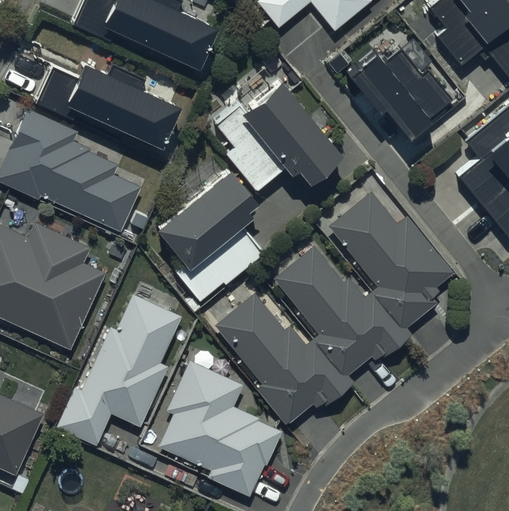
[(221,31),(153,0),(84,0),(73,24),(112,41),(116,33),(202,72),(221,31)]
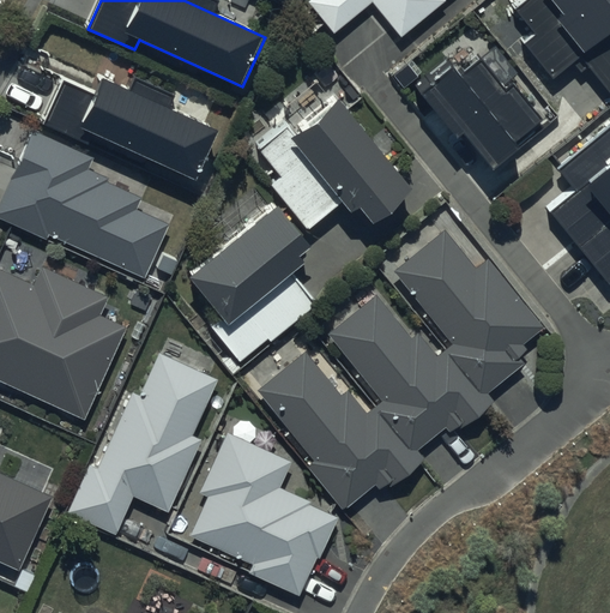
[(309,0),(308,1),(334,34),(372,2),(402,37),(445,0),(309,0)]
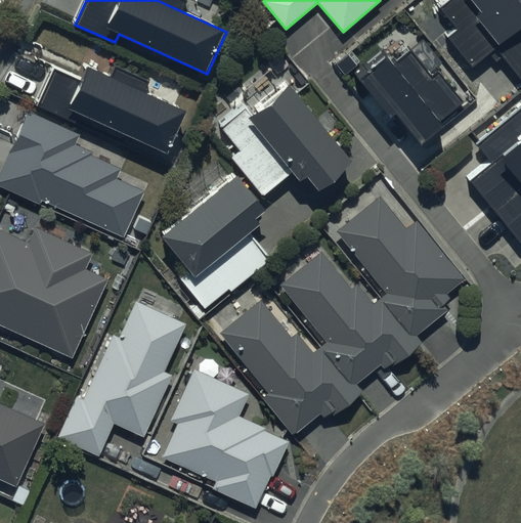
[(520,8),(513,0),(443,0),(433,8),(450,30),(443,35),(470,68),(490,51),(496,58),(503,54),(520,77),(520,8)]
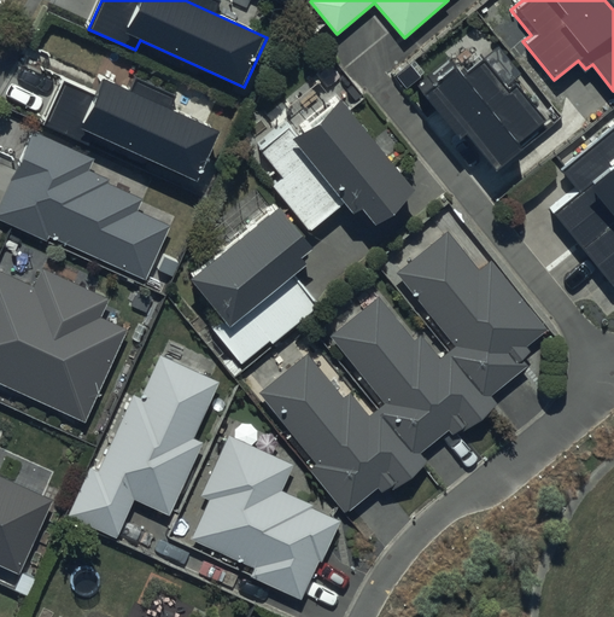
[(449,64),(415,92),(452,138),(460,133),(490,170),(518,147),(515,143),(544,118),(515,83),(507,91),(483,60),(461,79),(449,64)]
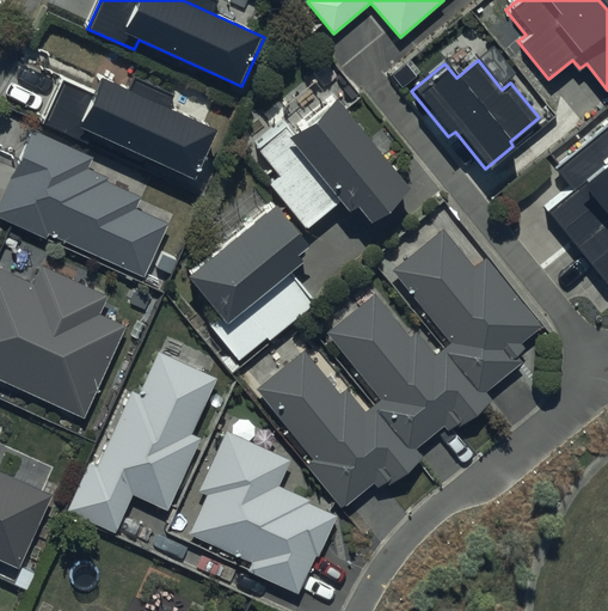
[(222,132),(105,78),(98,95),(66,80),(45,123),(92,144),(97,134),(200,181),(222,132)]
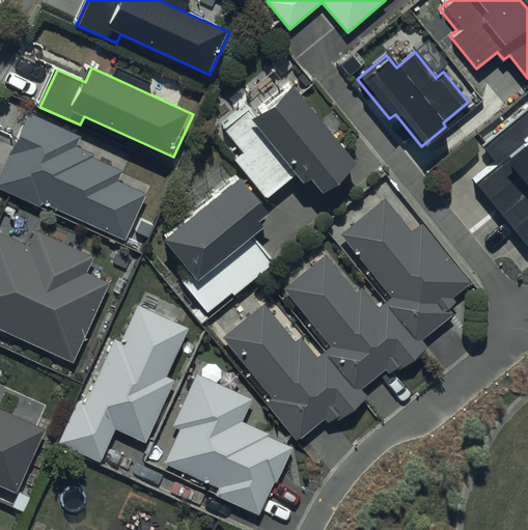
[(246,109),(223,128),(244,152),(234,161),(266,198),(294,175),(299,182),(305,176),(316,190),(352,161),(288,84),(251,115),(246,109)]
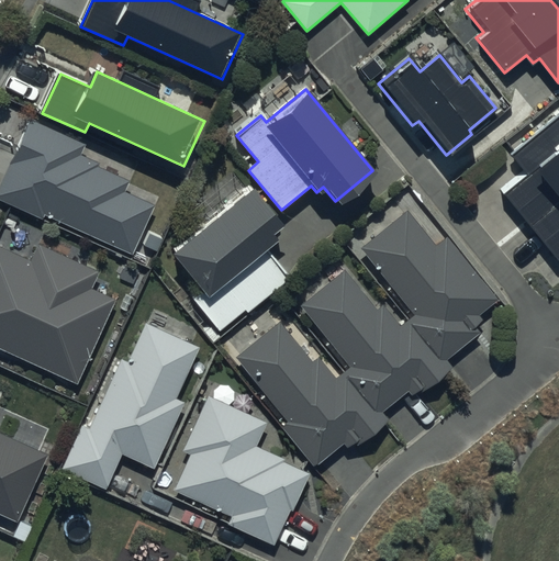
[(558,115),(509,156),(523,174),(500,192),(555,260),(558,257),(558,115)]
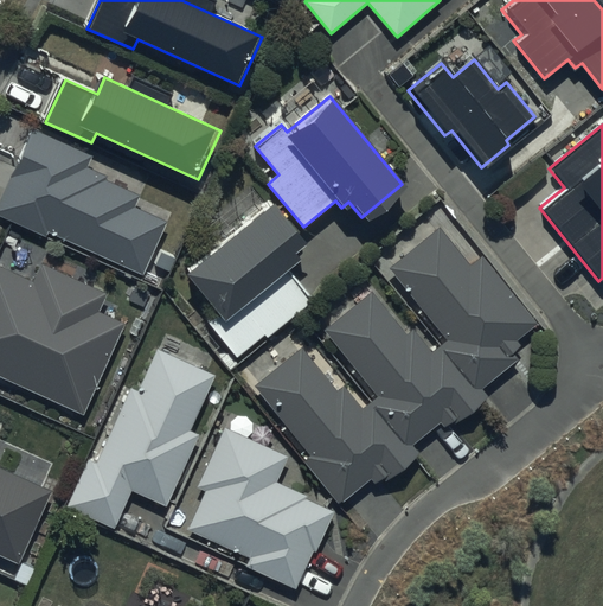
[(95,158),(36,132),(0,209),(0,214),(51,237),(52,234),(146,276),(171,223),(138,208),(142,197),(108,182),(110,177),(90,168),(95,158)]
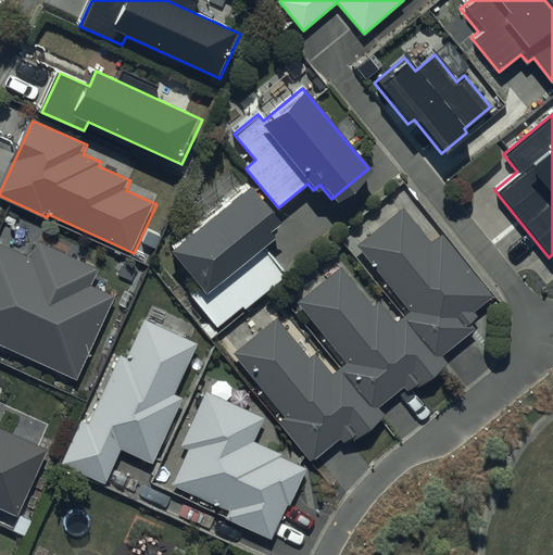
[(247,185),(167,250),(199,288),(190,295),(217,328),(242,307),(244,310),(287,275),(261,242),(269,235),(265,229),(276,221),(247,185)]
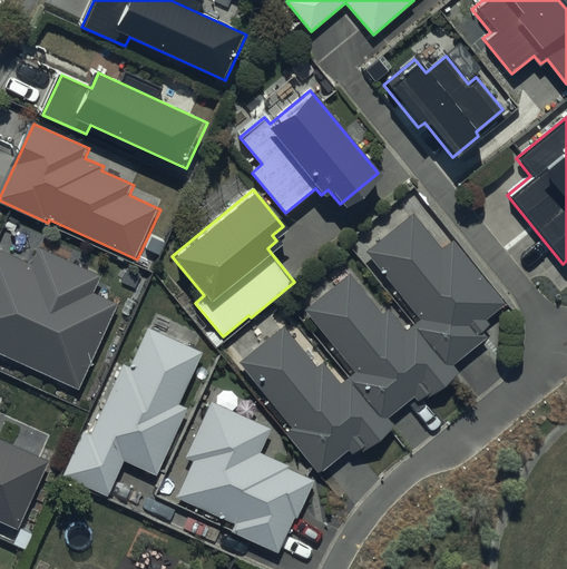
[(284,324),(236,362),(290,428),(284,432),(319,474),(350,450),(353,454),(360,449),(362,451),(394,427),(388,418),(413,396),(417,401),(426,394),(427,396),(456,374),(458,372),(451,364),(487,336),(482,331),(491,324),(487,320),(506,304),(453,239),(442,248),(414,214),(368,251),(423,319),(416,324),(407,332),(389,310),(383,314),(350,273),(304,310),(355,372),(341,383),(323,361),(318,365),(284,324)]
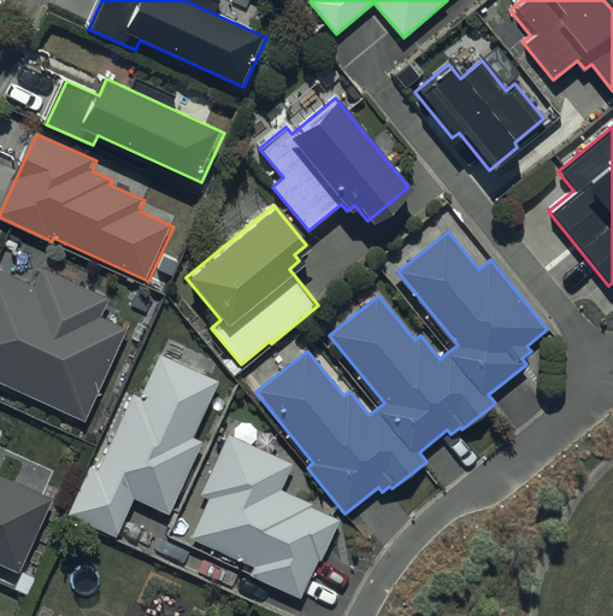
[(106,297),(39,268),(31,285),(0,270),(0,385),(86,422),(125,327),(98,316),(106,297)]
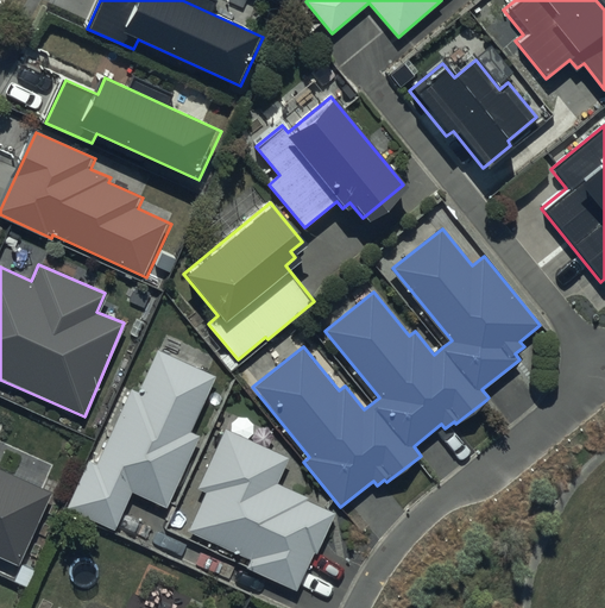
[(88,461),(67,508),(114,530),(132,490),(166,507),(199,436),(191,432),(216,377),(158,351),(139,393),(131,389),(96,464),(88,461)]
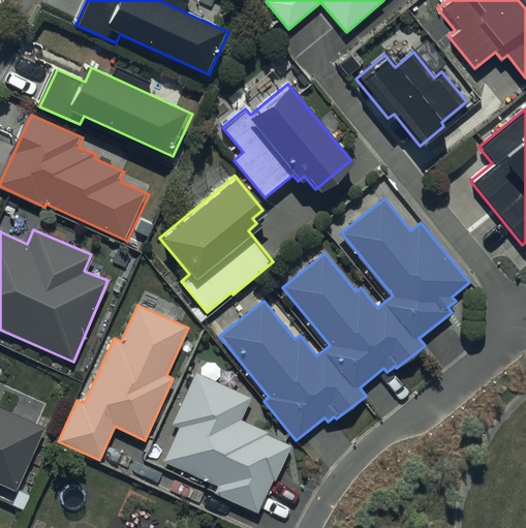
[(194,371),(171,425),(179,428),(163,461),(217,486),(214,494),(257,514),(273,479),(275,480),(291,445),(267,434),(268,431),(241,420),(251,397),(194,371)]
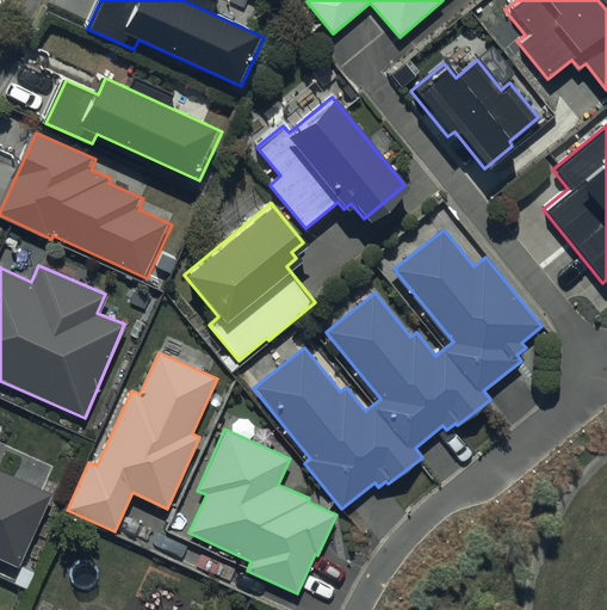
[(0,559),(18,567),(51,494),(0,470),(0,559)]
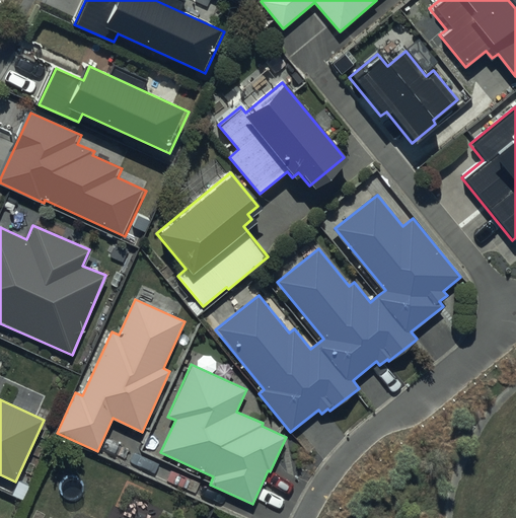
All buildings are outlined.
